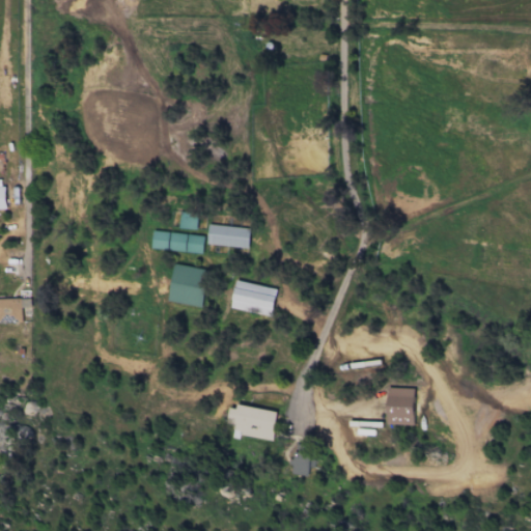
[(177,227),(195,229),(196,213),(178,212),(177,227)]
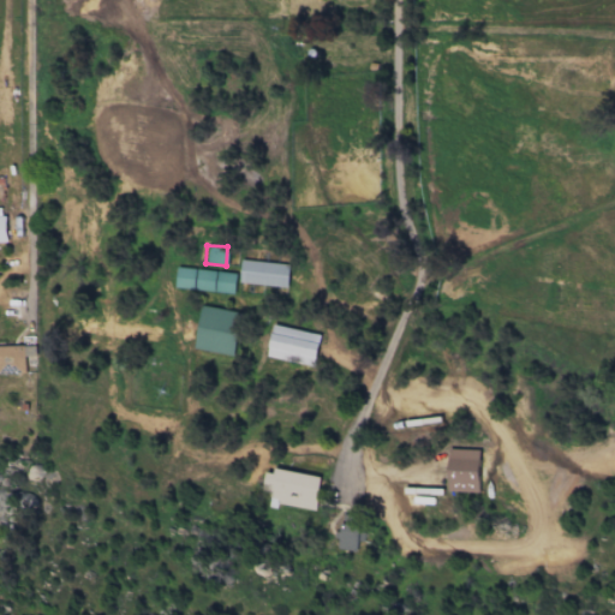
[(287,287),(290,264),(242,258),(238,281),(287,287)]
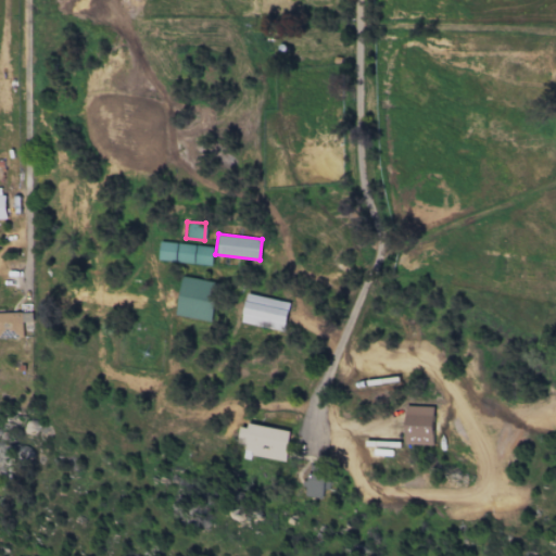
[(211,265),(213,247),(160,240),(158,260),(211,265)]
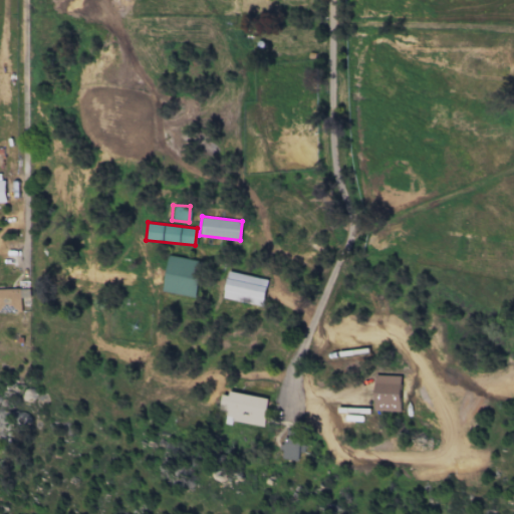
[(194,297),(201,260),(169,255),(162,291),(194,297)]
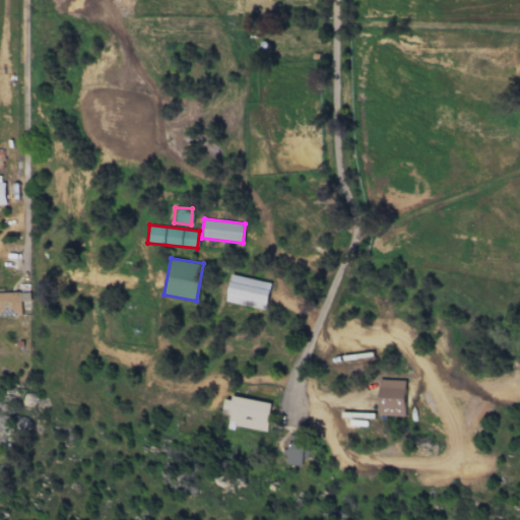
[(224,301),(265,310),(271,283),(231,273),(224,301)]
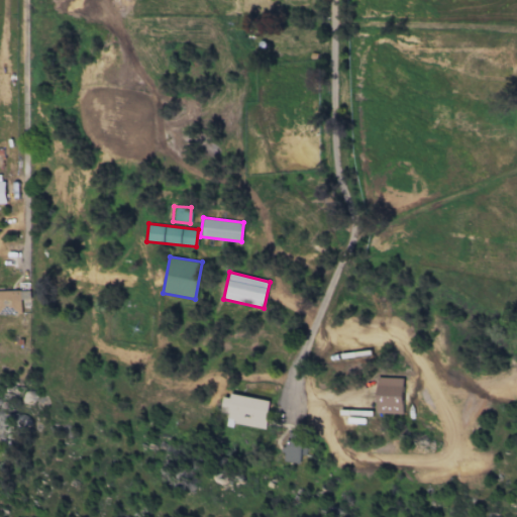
[(0,290),(0,313),(21,313),(20,299),(30,299),(29,290),(0,290)]
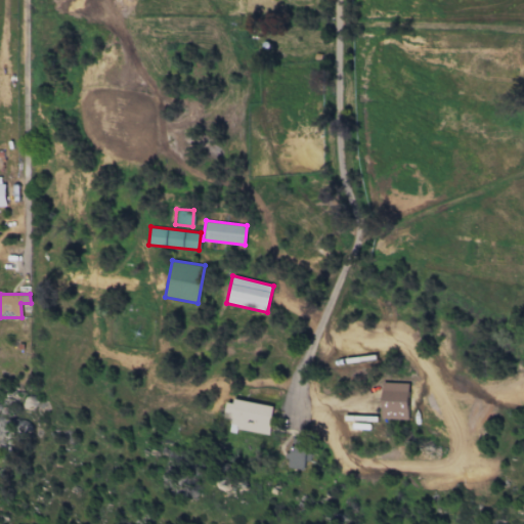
[(408,420),(408,383),(382,382),(381,419),(408,420)]
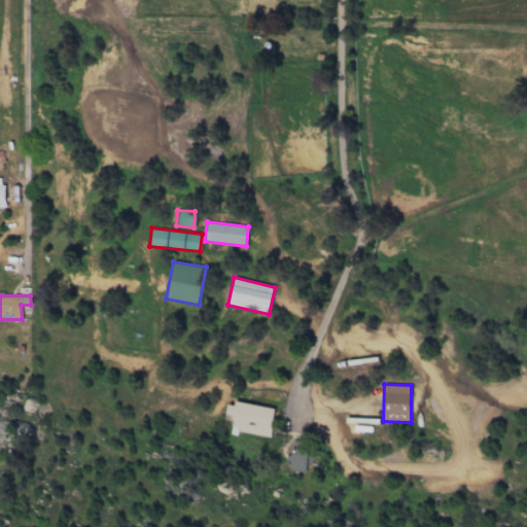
[(275,409),(229,400),(224,420),(232,422),(231,430),(270,437),(275,409)]
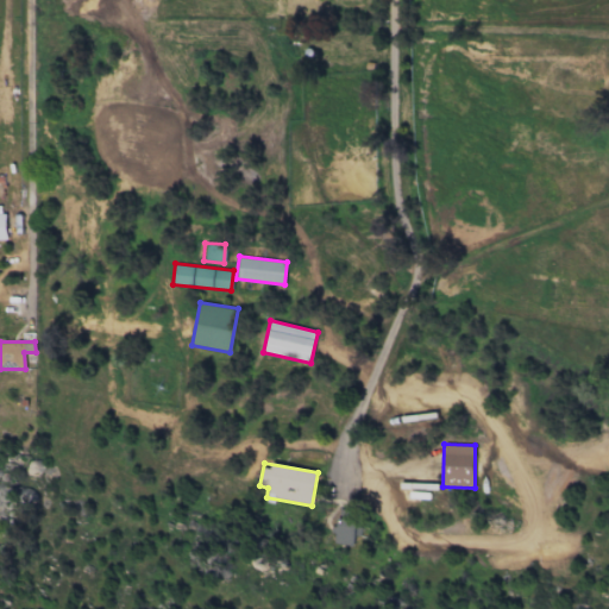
[(355,545),(359,522),(336,518),(332,541),(355,545)]
